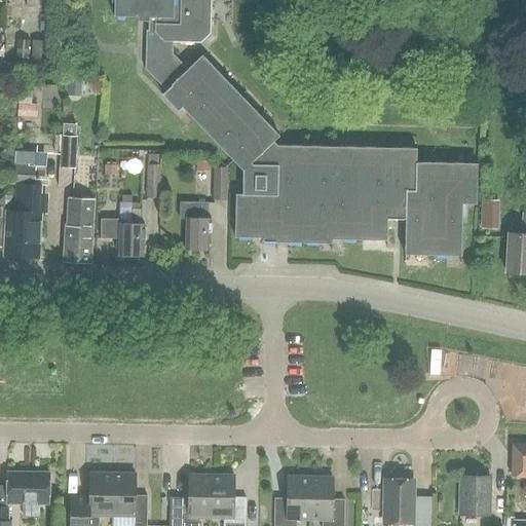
[(27,0),(27,8),(37,8),(37,0),(27,0)]
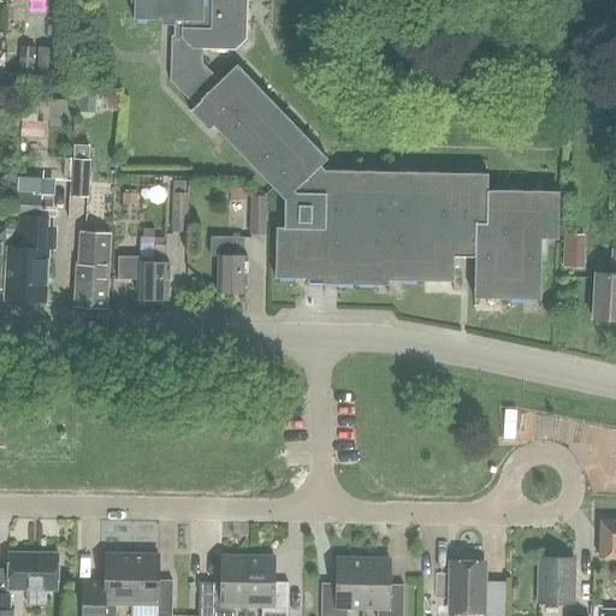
[(134,0),(134,19),(163,21),(161,25),(175,27),(175,36),(171,36),(170,82),(194,107),(189,111),(208,131),(213,126),(284,201),(284,229),(277,229),(274,279),(323,280),(323,285),(389,286),(389,282),(454,283),(454,259),(475,259),(474,300),(540,302),(542,241),(558,242),(560,194),(487,193),(489,176),(325,172),(320,167),(327,161),(236,66),(219,83),(202,65),(202,51),(235,52),(246,41),(247,0),(134,0)]
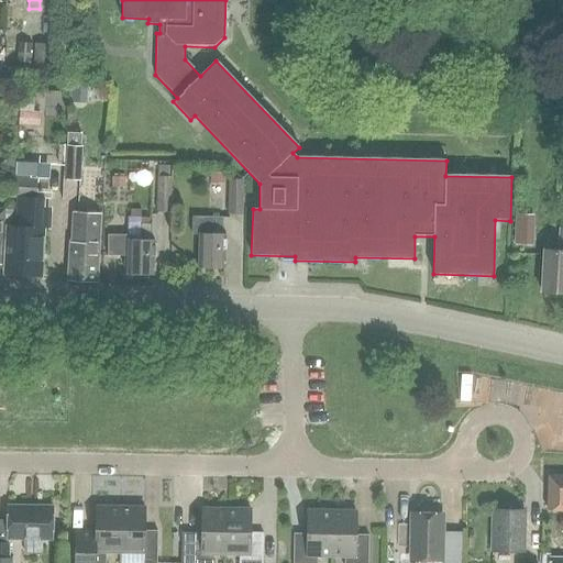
[(30,43),(17,42),(14,68),(28,69),(30,43)]
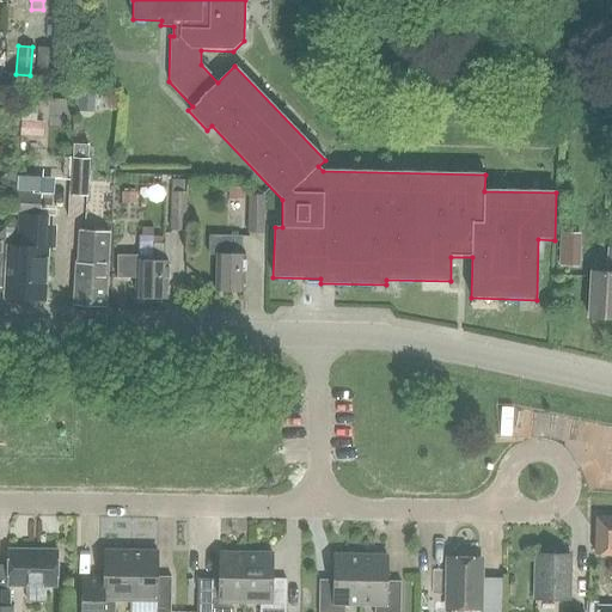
[(36,87),(53,89),(55,49),(38,48),(36,87)]
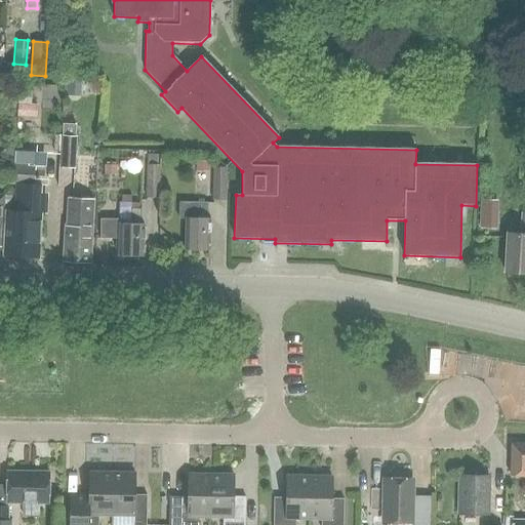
[(66,79),(65,90),(68,90),(68,96),(81,96),(82,79),(66,79)]
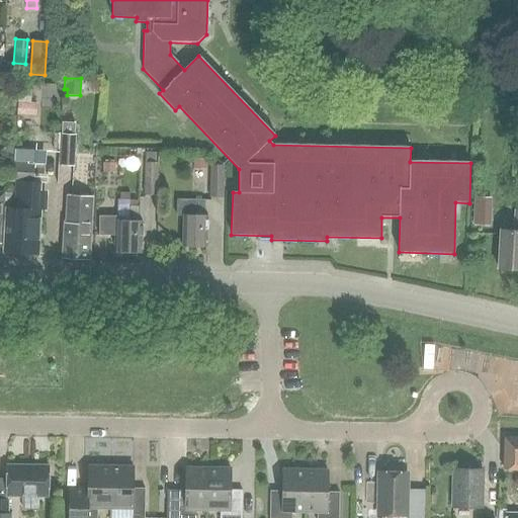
[(63,122),(62,134),(75,135),(75,123),(63,122)]
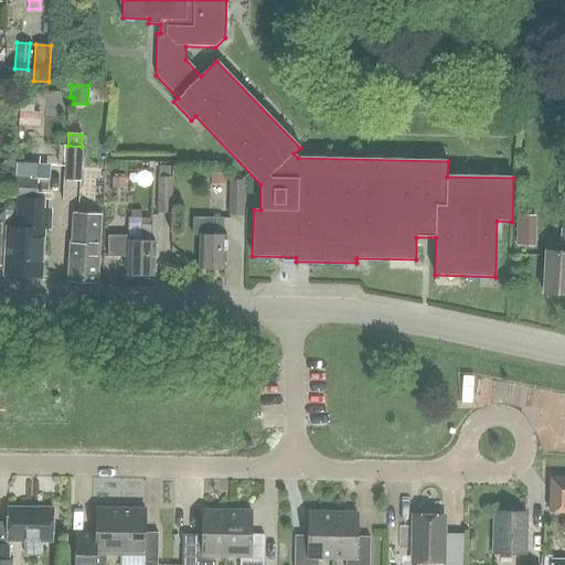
[(82,147),(67,146),(66,146),(64,179),(82,180),(83,147),(82,147)]
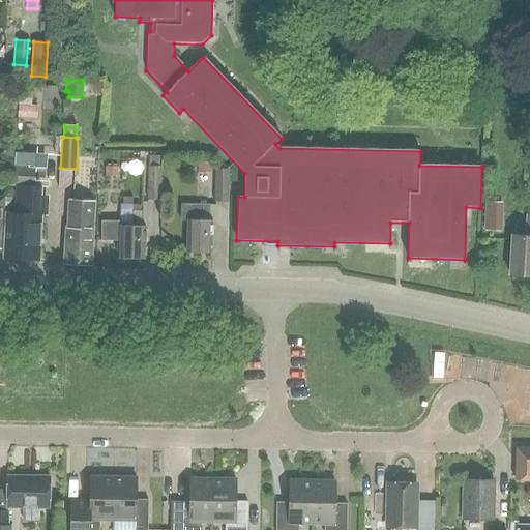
[(13,167),(15,150),(5,149),(1,153),(1,167),(13,167)]
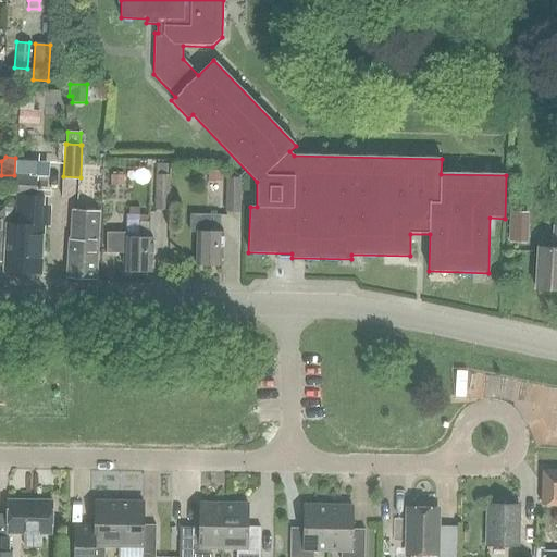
[(16,225),(12,225),(8,225),(4,272),(41,274),(45,226),(49,226),(50,208),(44,207),(44,197),(36,197),(38,164),(16,163),(15,176),(20,176),(19,196),(16,225)]
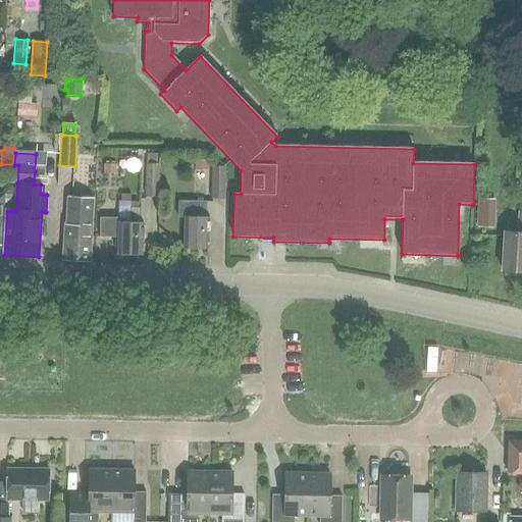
[(147,154),(147,163),(157,164),(157,155),(147,154)]
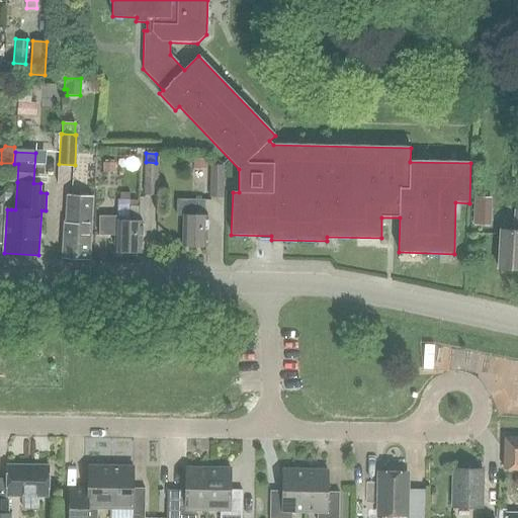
[(206,159),(193,159),(193,169),(206,169),(206,159)]
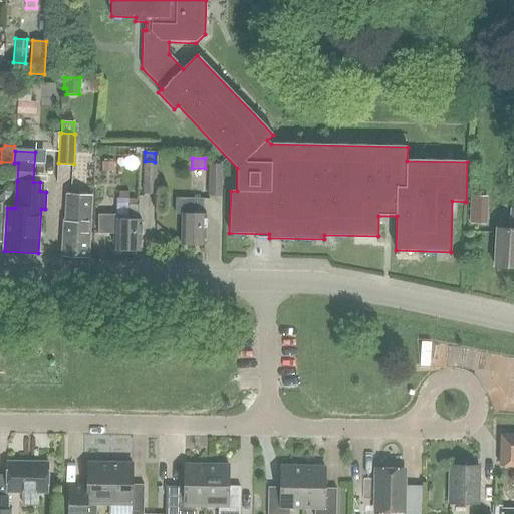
[(156,195),(158,162),(145,161),(144,194),(156,195)]
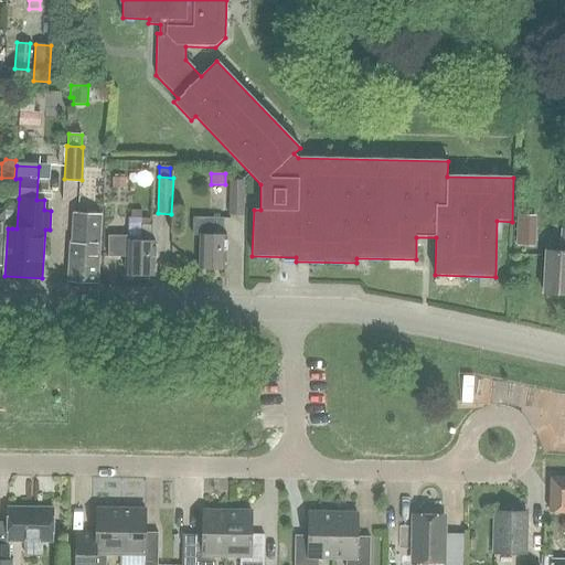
[(20,179),(16,179),(1,178),(0,193),(0,198),(19,199),(20,179)]
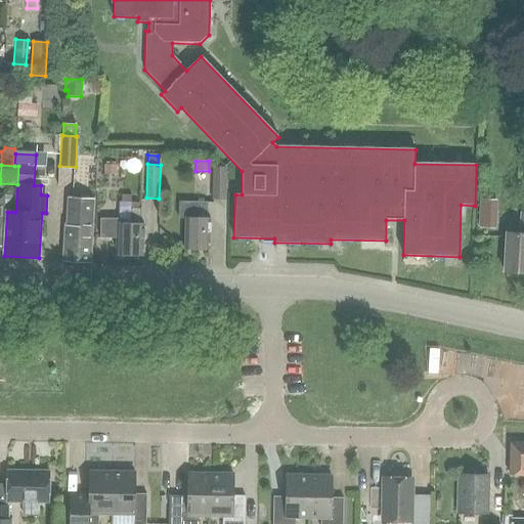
[(104,165),(104,175),(118,175),(118,166),(104,165)]
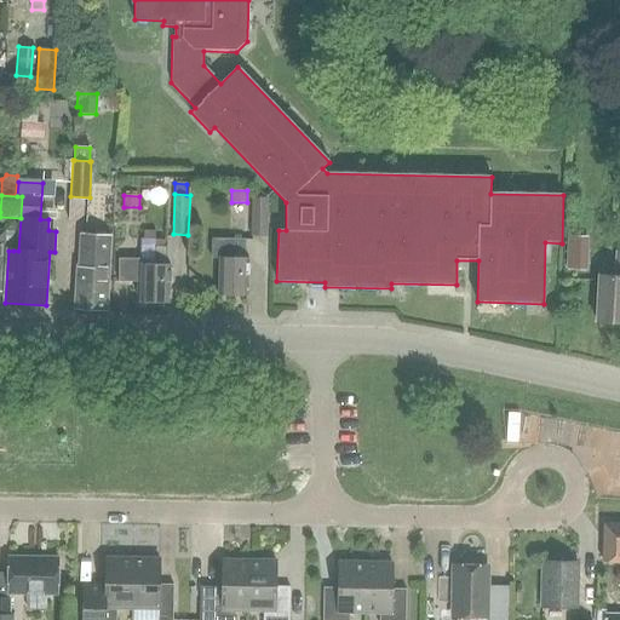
[(268,237),(269,199),(253,197),(252,236),(268,237)]
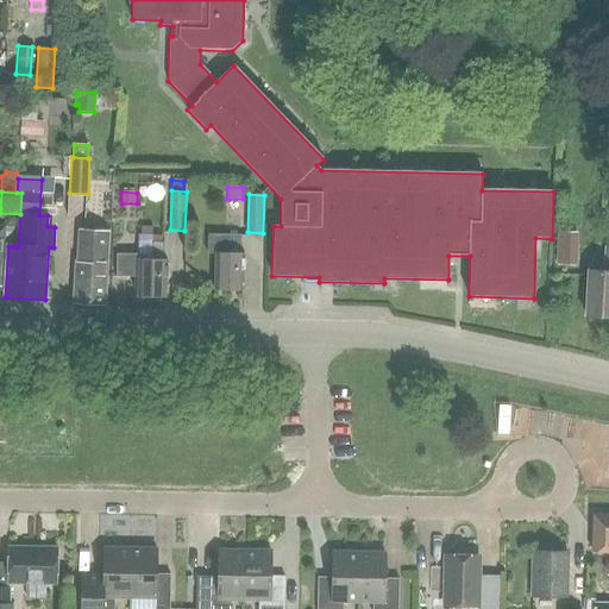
[(13,246),(14,228),(0,227),(0,286),(1,287),(4,246),(8,246),(13,246)]
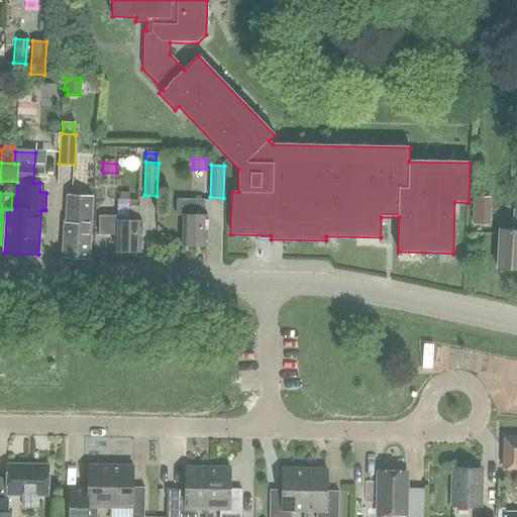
[(67,223),(65,259),(88,260),(92,198),(71,197),(69,223),(67,223)]
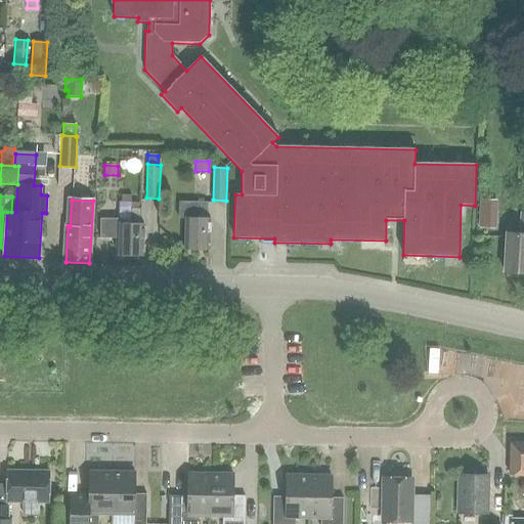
[(143,223),(140,223),(140,209),(131,208),(132,202),(119,202),(119,220),(100,219),(99,238),(118,239),(118,257),(142,257),(143,223)]
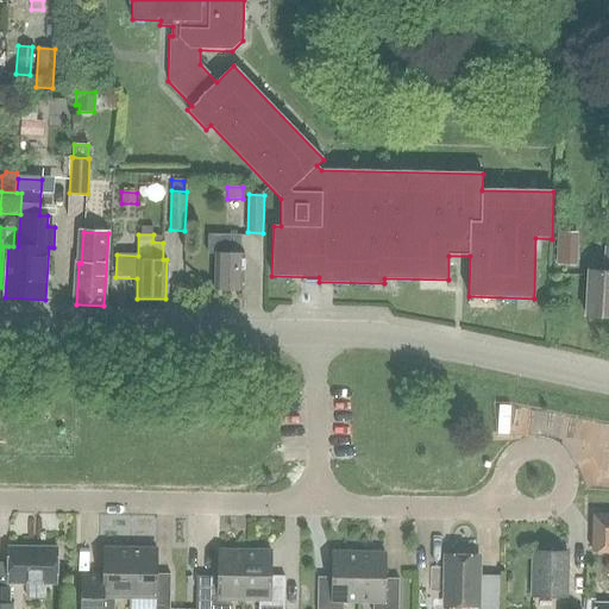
[(208,236),(208,255),(215,255),(214,290),(243,292),(244,253),(242,253),(242,236),(230,236),(208,236)]
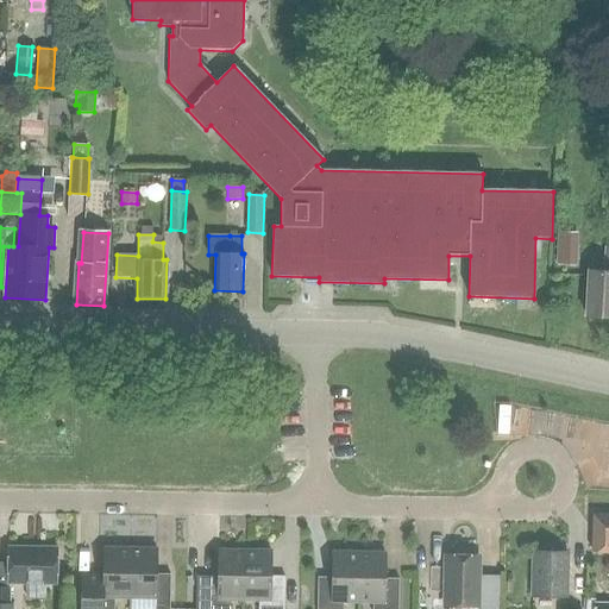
[(608,248),(606,248),(604,271),(589,271),(586,316),(608,316),(608,248)]
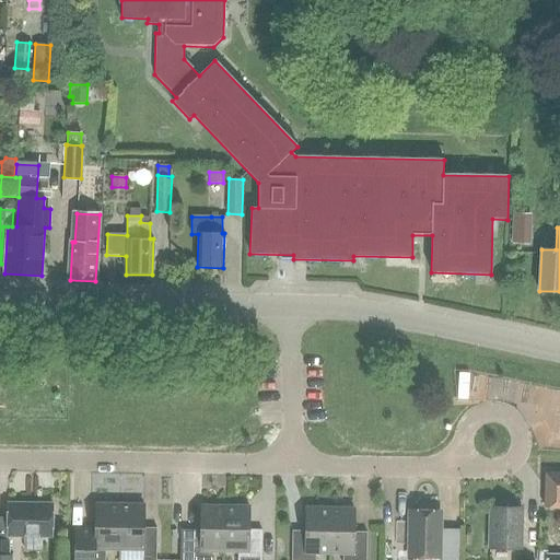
[(532,233),(513,232),(512,243),(531,244),(532,233)]
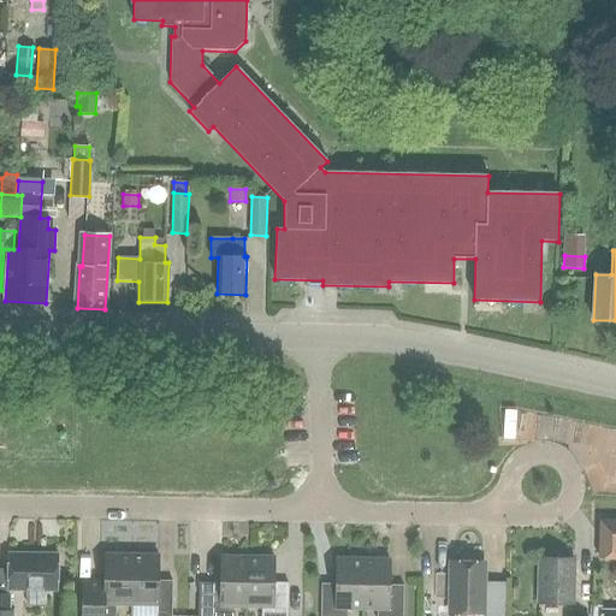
[(615,520),(599,520),(598,558),(615,558),(615,520)]
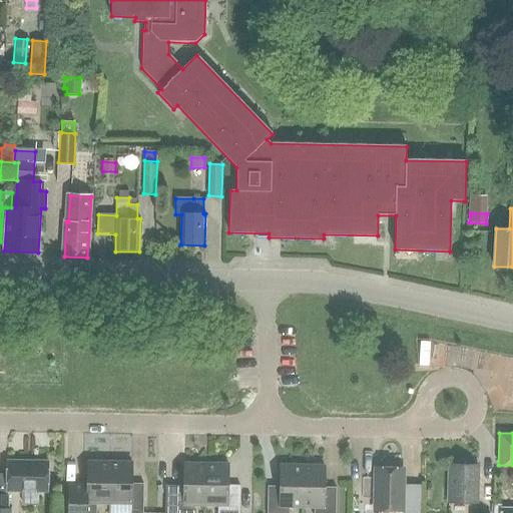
[(49,462),(7,461),(7,491),(48,492),(49,462)]
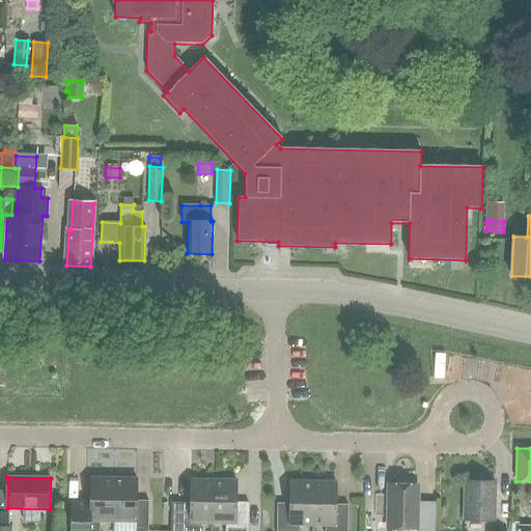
[(113,521),(114,479),(91,478),(90,506),(72,506),(72,530),(100,530),(101,521),(113,521)]
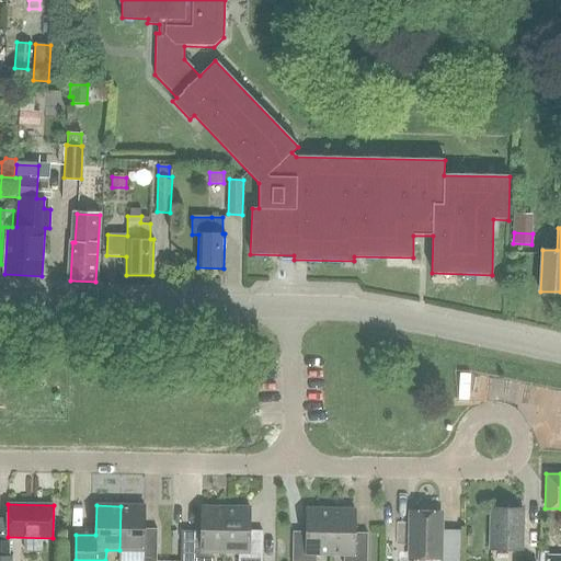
[(121,506),(119,550),(144,551),(142,560),(157,560),(158,529),(145,529),(145,506),(121,506)]
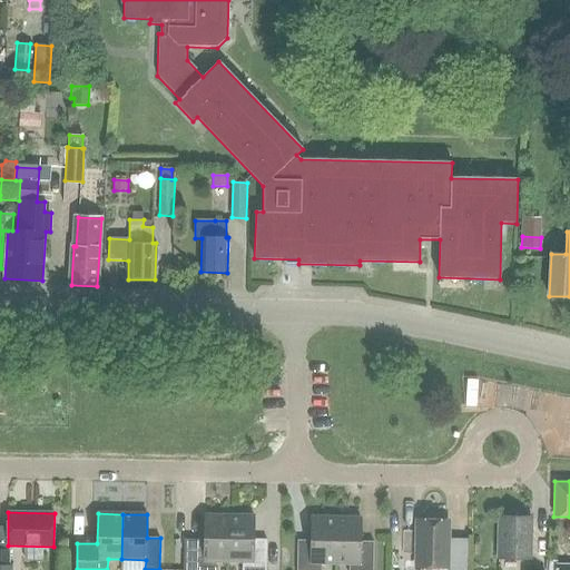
[(228,561),(229,516),(205,516),(204,544),(185,543),(184,569),(215,569),(216,561),(228,561)]
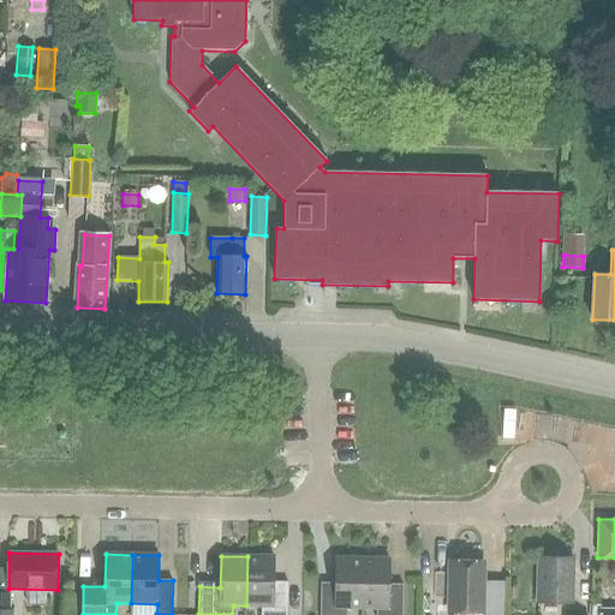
[(248,556),(246,605),(262,605),(261,614),(287,614),(288,583),(274,583),(274,557),(248,556)]
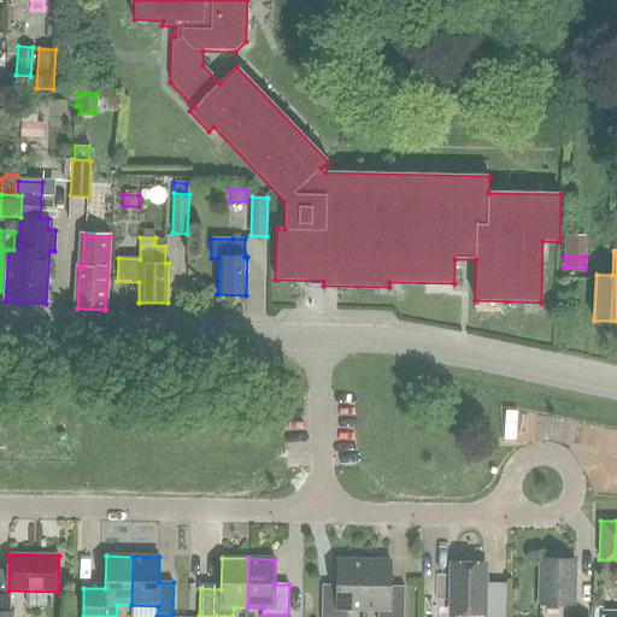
[(575,605),(575,559),(540,558),(539,604),(575,605)]
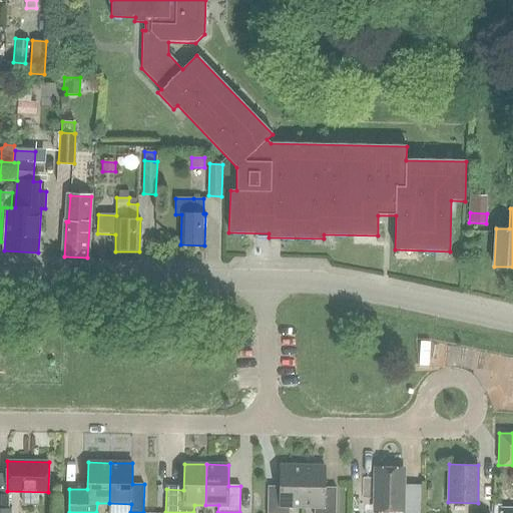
[(302,507),(303,466),(281,466),(281,487),(269,487),(268,512),(289,512),(290,507),(302,507)]
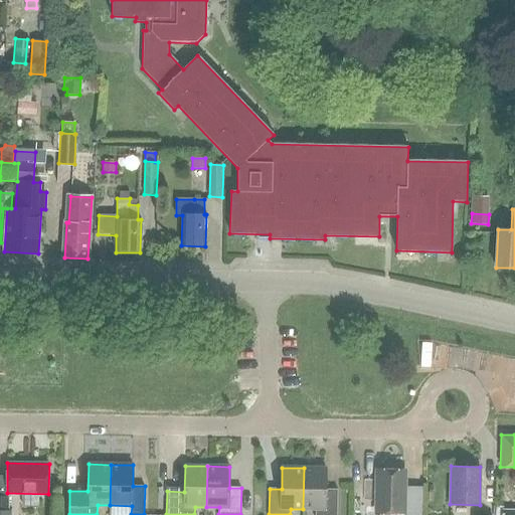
[(304,468),(303,509),(316,509),(315,514),(337,514),(338,490),(326,490),(326,469),(304,468)]
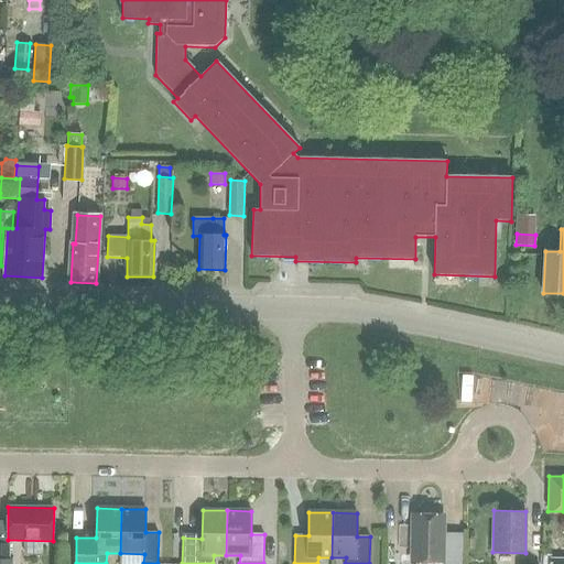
[(437,563),(442,563),(443,514),(413,514),(413,563),(437,563)]
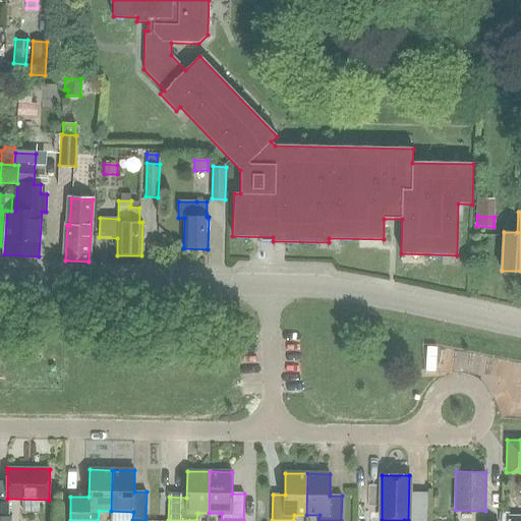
[(0,515),(8,516),(8,502),(0,502),(0,515)]
